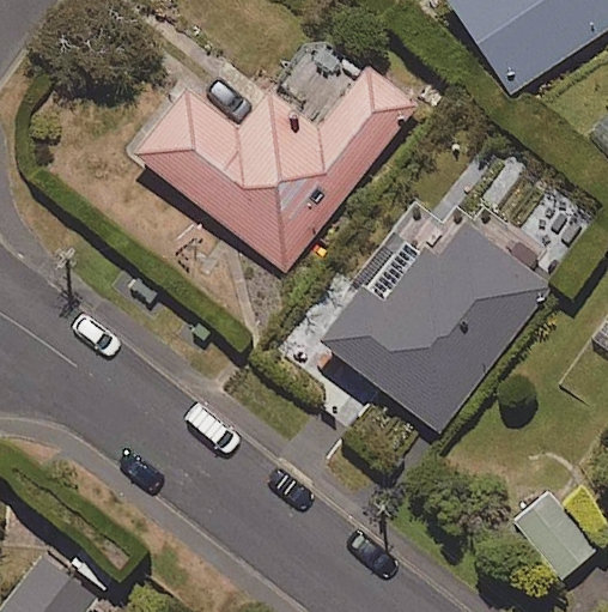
[(607,0),(444,0),(509,96),(607,29),(607,0)]
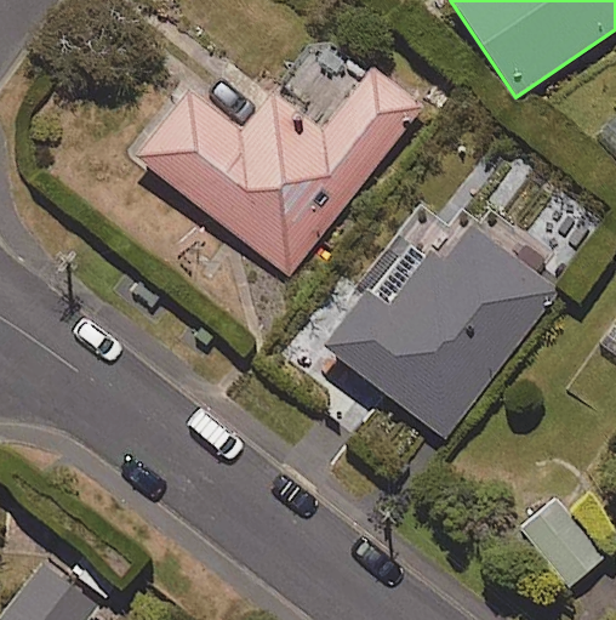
[(423,107),(371,66),(346,98),(329,84),(300,121),(267,96),(240,132),(186,89),(133,155),(290,278),(423,107)]
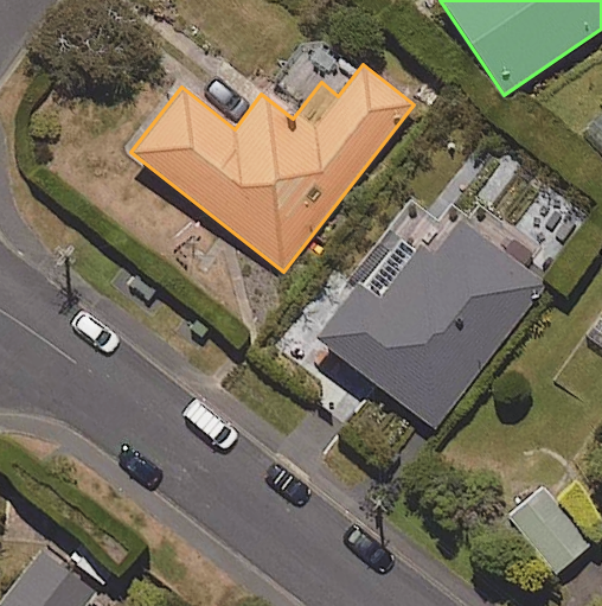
[(546,285),(524,267),(540,247),(482,203),(467,223),(453,211),(422,250),(396,230),(356,282),(341,270),(326,291),(340,301),(313,336),(434,431),(546,285)]
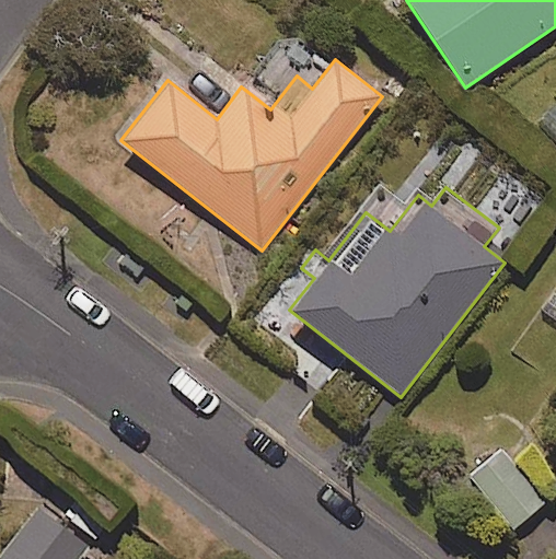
[(544,504),(494,447),(462,475),(511,533),(544,504)]
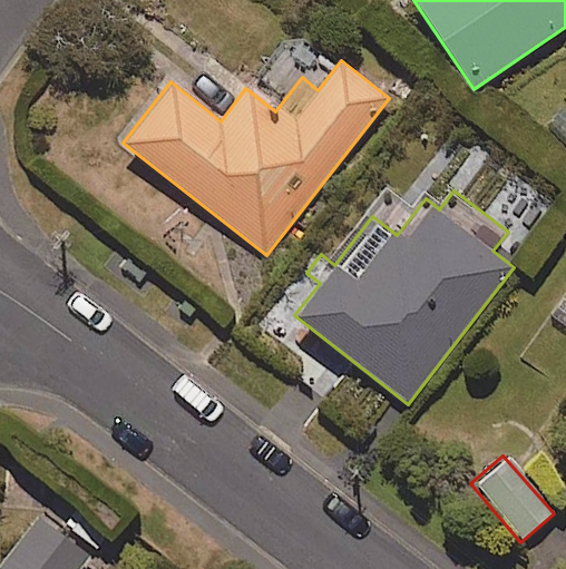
[(87,568),(97,557),(46,516),(2,568),(87,568)]
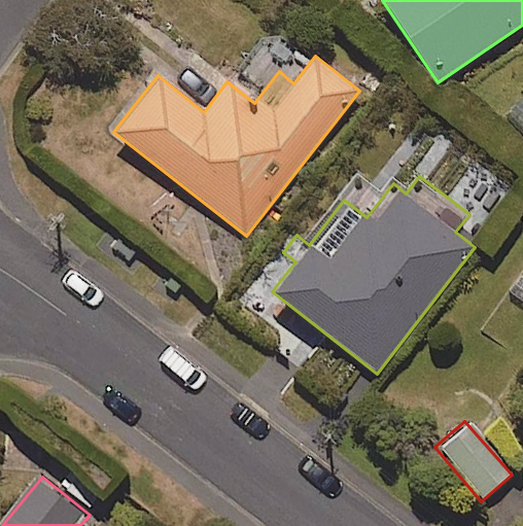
All buildings are outlined.
